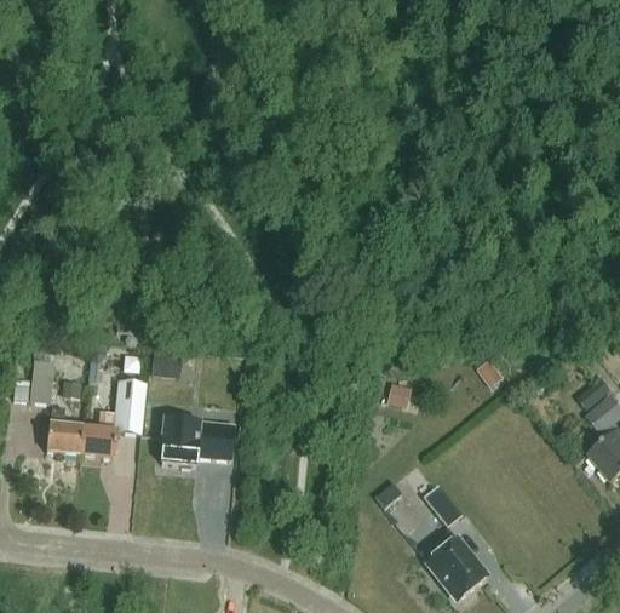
[(118,318),(118,331),(138,332),(138,319),(118,318)]
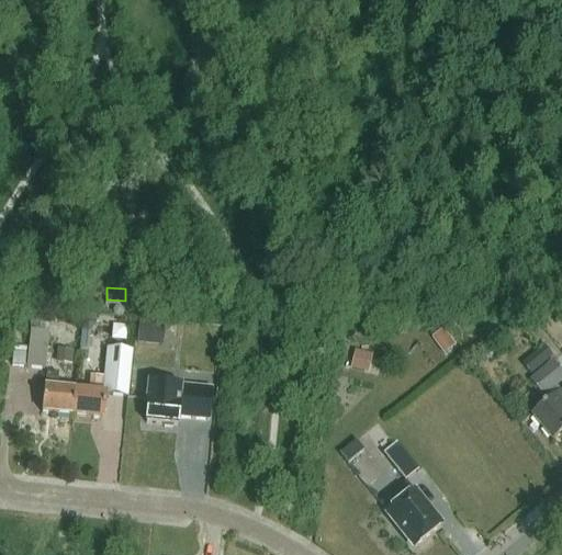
[(137,339),(164,341),(166,318),(139,316),(137,339)]
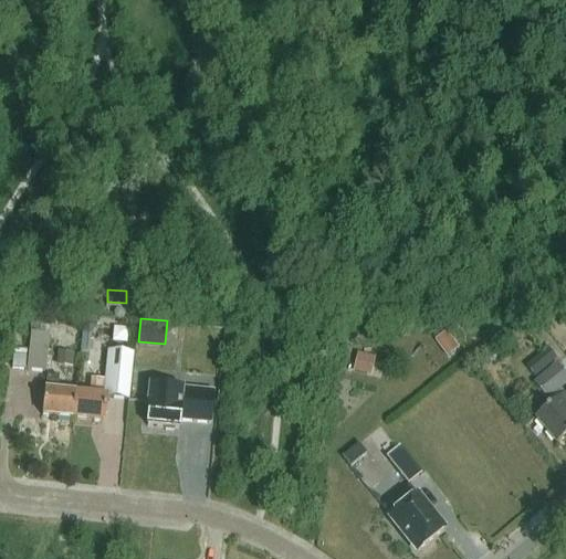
[(447,326),(436,335),(448,351),(459,343),(447,326)]
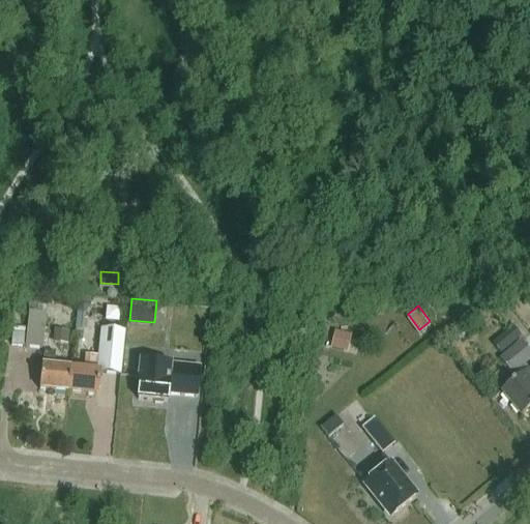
[(77,308),(76,324),(84,325),(85,309),(77,308)]
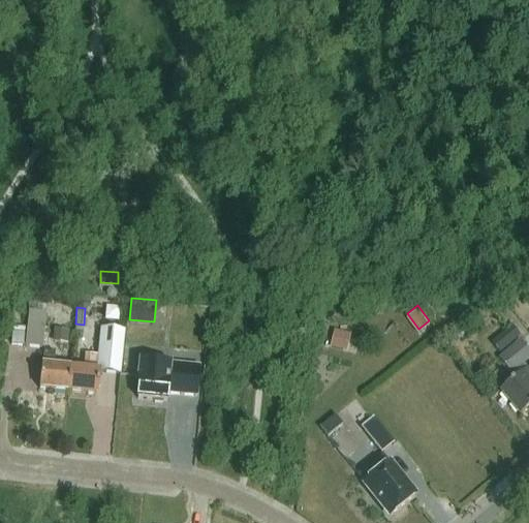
[(27,327),(25,344),(42,346),(47,312),(29,310),(27,327)]
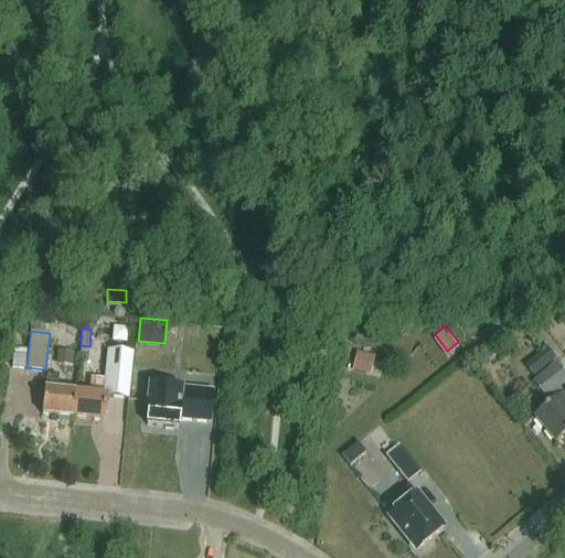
[(546,342),(525,361),(534,372),(556,353),(546,342)]
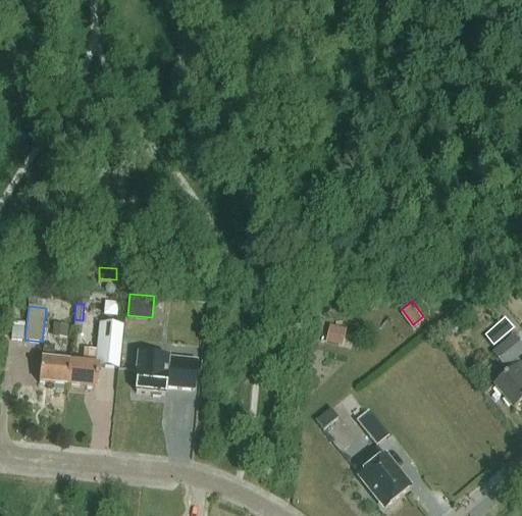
[(96,351),(95,362),(97,362),(99,362),(98,363),(116,365),(118,365),(123,321),(120,321),(102,320),(99,320),(97,347),(96,351)]
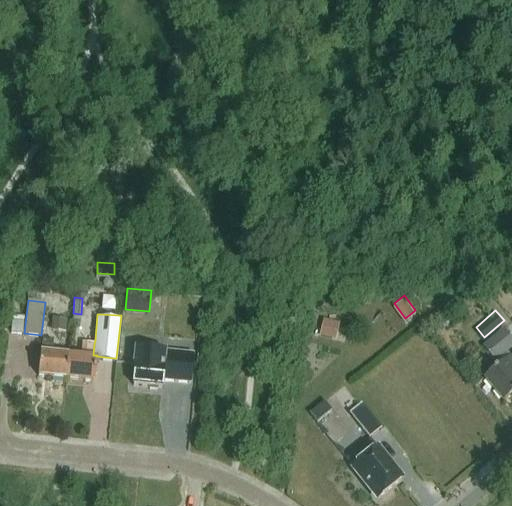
[(325,318),(321,335),(335,338),(339,321),(325,318)]
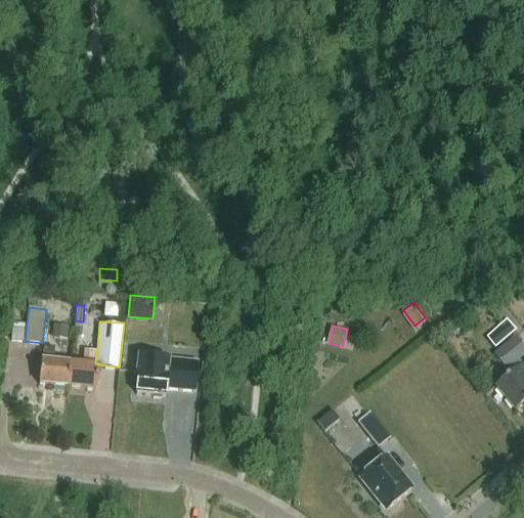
[(509,368),(523,354),(523,341),(517,333),(495,351),(509,368)]
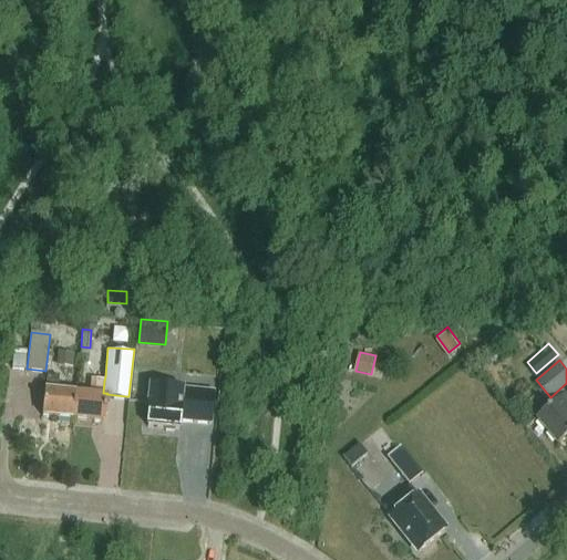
[(48,371),(47,386),(58,389),(60,373),(48,371)]
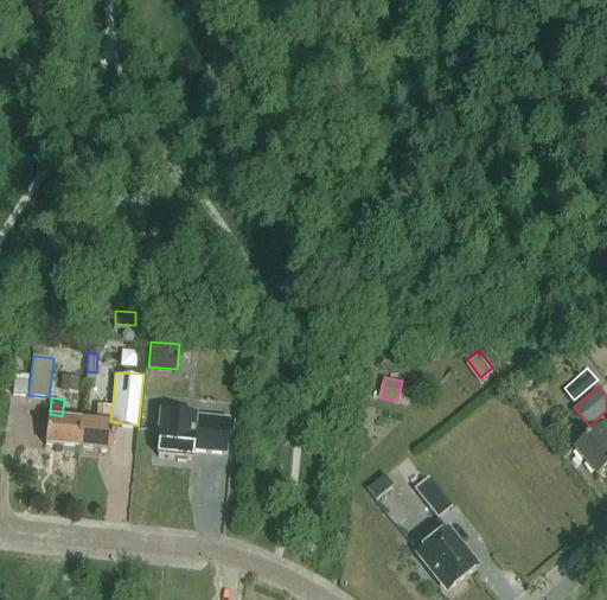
[(96,406),(95,419),(110,421),(112,408),(96,406)]
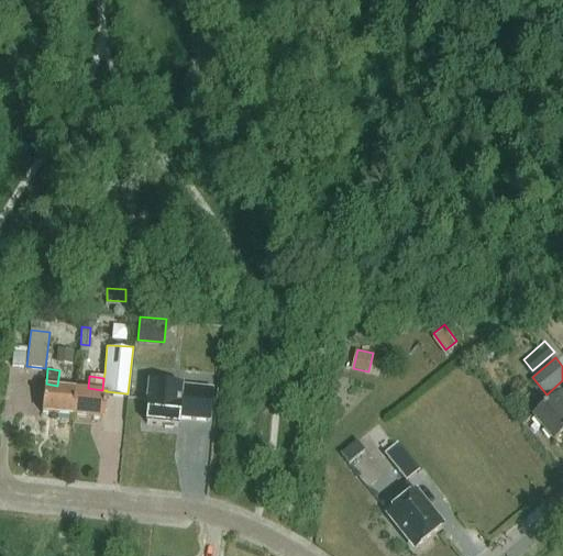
[(148,396),(146,419),(178,422),(178,413),(183,381),(179,377),(166,376),(162,379),(148,378),(147,396),(148,396)]
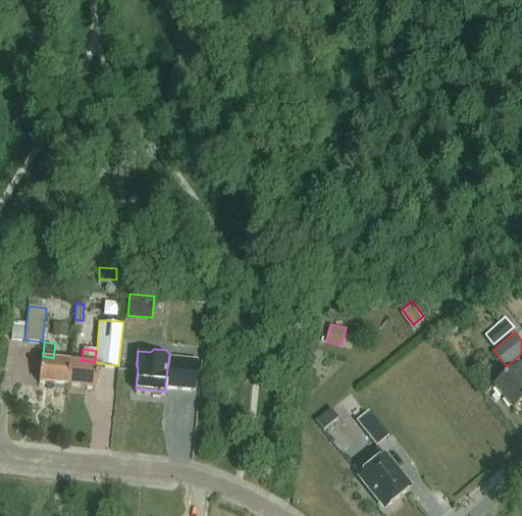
[(169,354),(165,383),(194,387),(197,357),(169,354)]
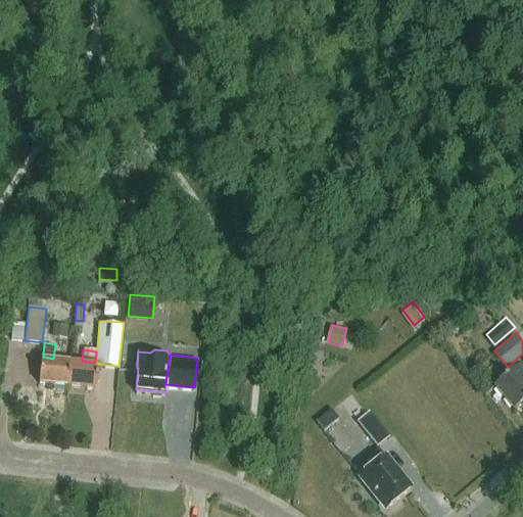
[(43,357),(41,380),(66,383),(69,360),(53,359),(43,357)]
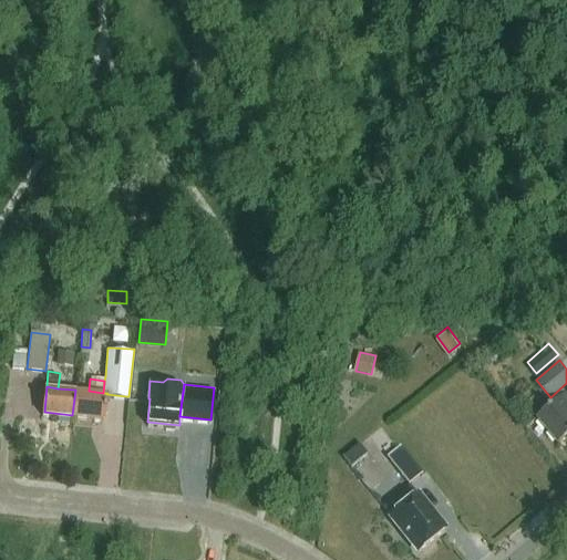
[(75,390),(72,415),(104,418),(106,394),(107,393),(105,393),(103,393),(89,391),(75,390)]
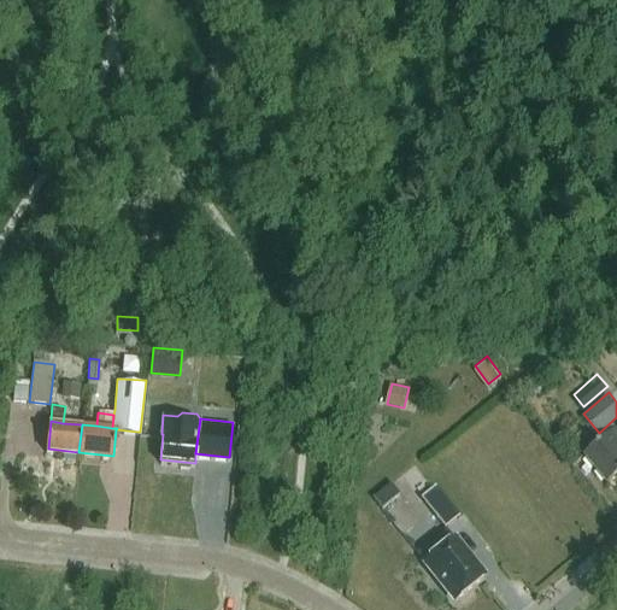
[(582,452),(605,481),(616,470),(616,424),(582,452)]
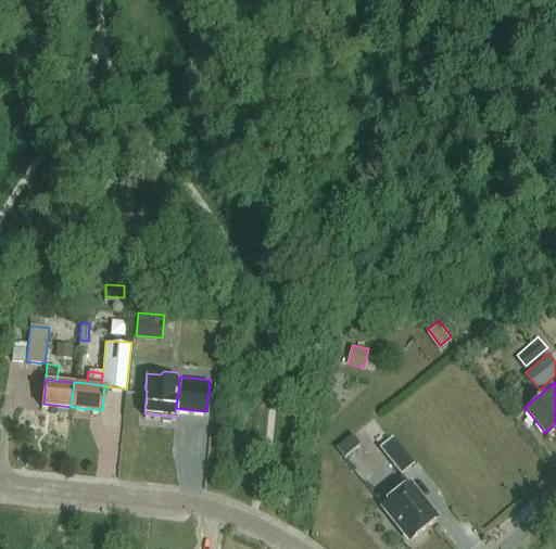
[(353,430),(337,444),(345,454),(361,441),(353,430)]
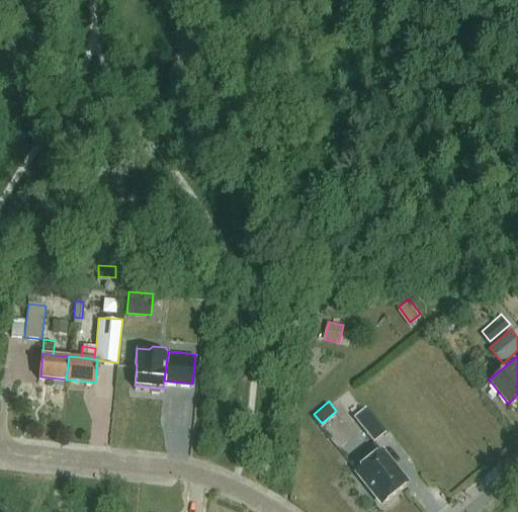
[(371,441),(383,432),(362,406),(351,416),(371,441)]
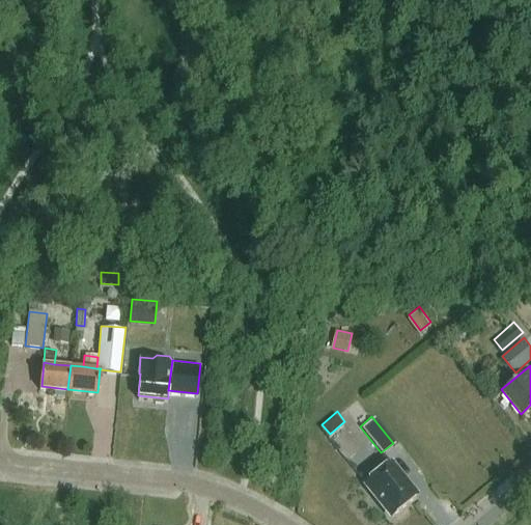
[(391,461),(366,481),(392,514),(417,493),(391,461)]
